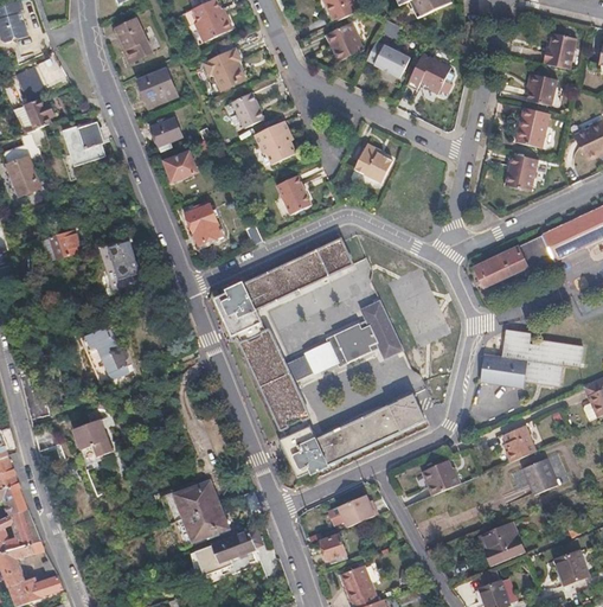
[(26,38),(18,11),(21,10),(19,0),(0,5),(0,42),(5,44),(11,43),(13,39),(18,40),(26,38)]
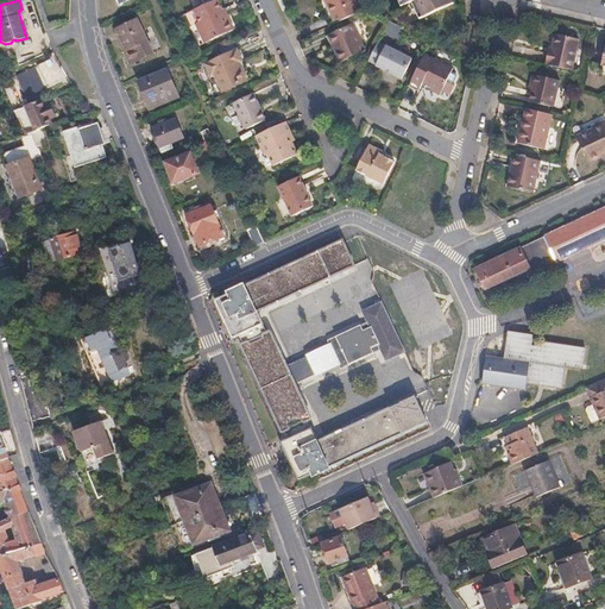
[(231,30),(224,14),(220,16),(213,0),(182,14),(188,26),(193,24),(201,44),(231,30)]
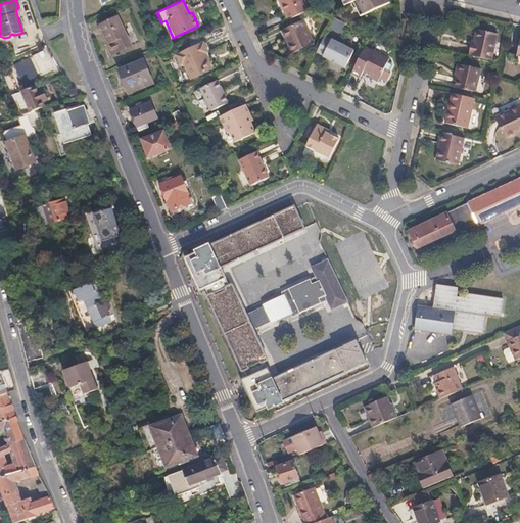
[(276,0),(285,20),(306,10),(301,0),(276,0)]
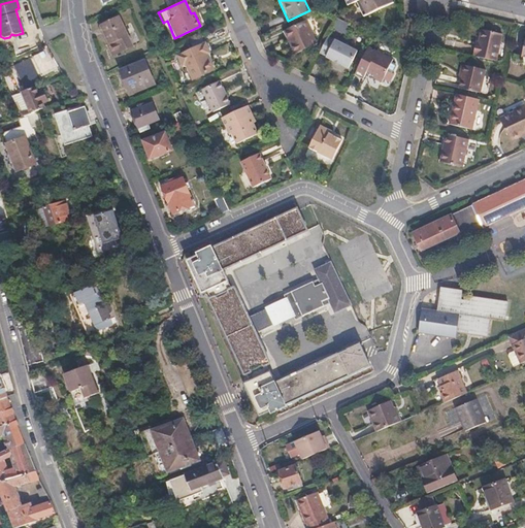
[(343,0),(347,6),(356,2),(363,15),(392,2),(390,0),(343,0)]
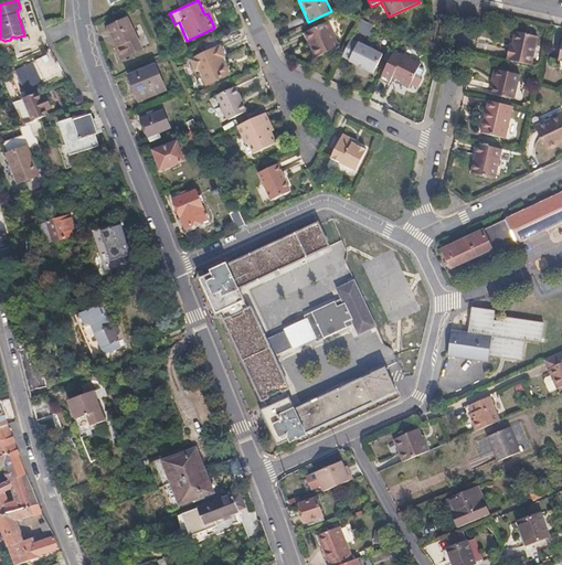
[(138,49),(125,18),(106,27),(115,46),(113,46),(118,57),(138,49)]
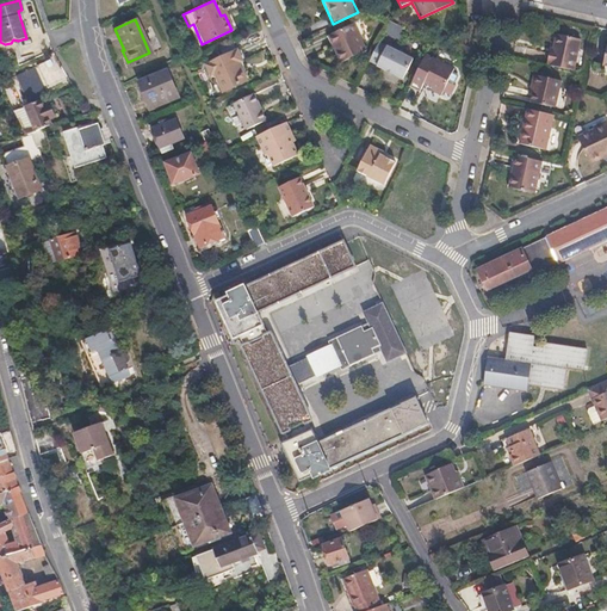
[(365,51),(353,24),(327,36),(340,63),(365,51)]
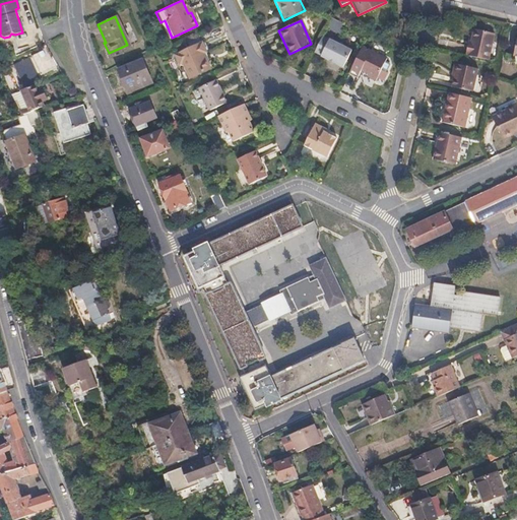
[(486,60),(492,35),(472,29),(468,45),(465,45),(464,53),(466,54),(466,56),(486,60)]
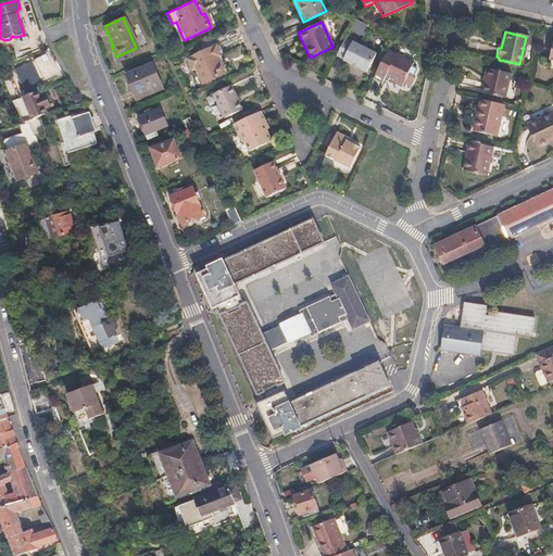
[(364,72),(374,52),(351,41),(350,43),(342,39),(335,55),(342,59),(341,60),(364,72)]
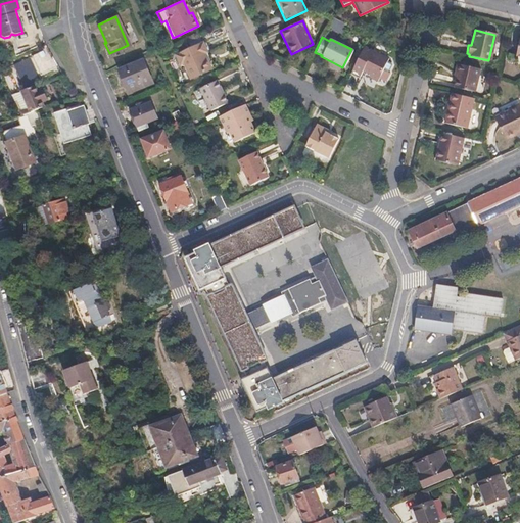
[(209,68),(203,53),(205,52),(201,43),(175,55),(179,64),(182,63),(189,79),(209,68)]
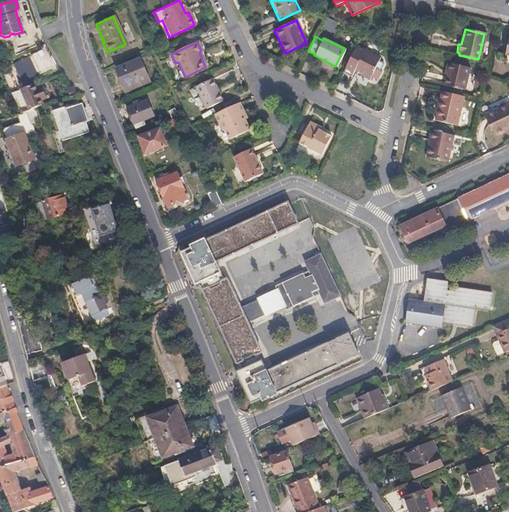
[(380,69),(383,62),(380,60),(380,58),(355,45),(342,72),(351,76),(355,68),(361,71),(362,76),(369,79),(371,76),(377,79),(381,70),(380,69)]
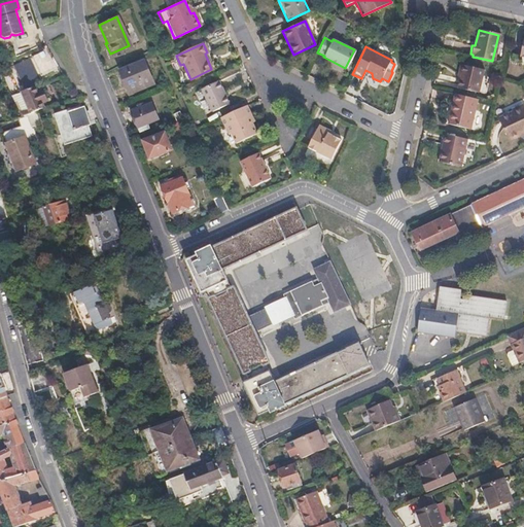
[(36,76),(28,58),(12,65),(21,83),(36,76)]
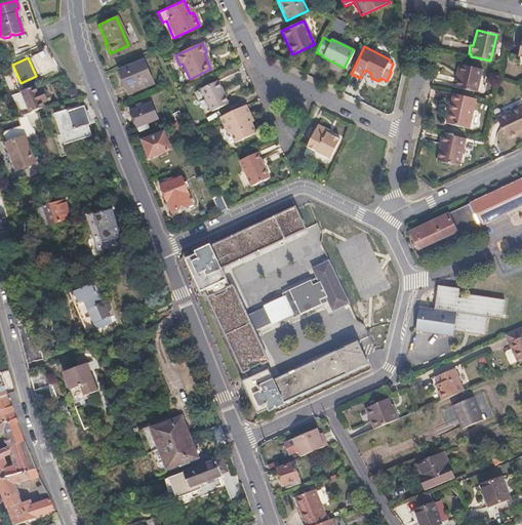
[(150,83),(142,61),(118,71),(127,92),(150,83)]
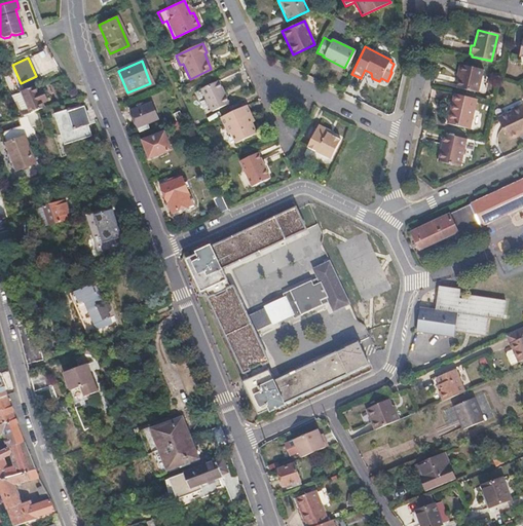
[(478,92),(482,70),(462,66),(457,87),(478,92)]
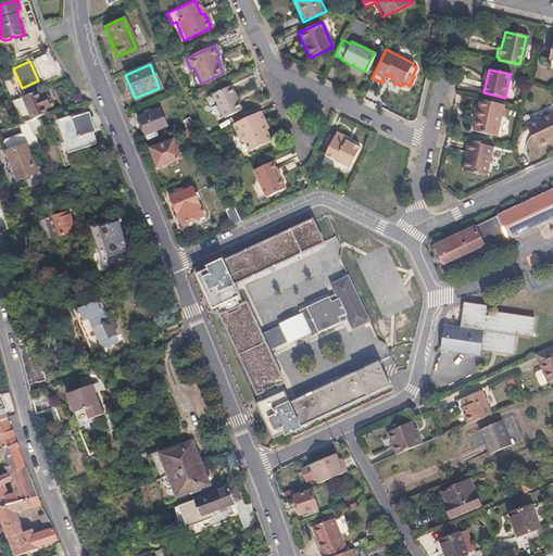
[(240,110),(229,86),(211,93),(223,118),(240,110)]
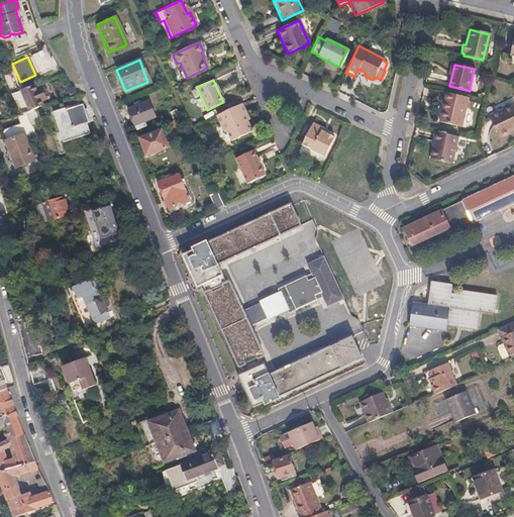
[(39,105),(32,85),(20,89),(28,109),(39,105)]
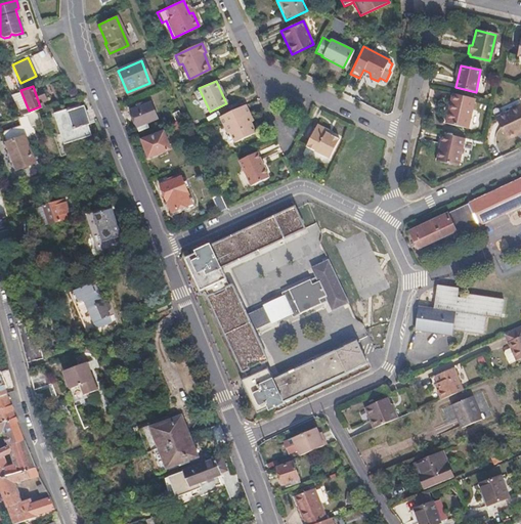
[(469,129),(475,99),(452,94),(446,124),(469,129)]
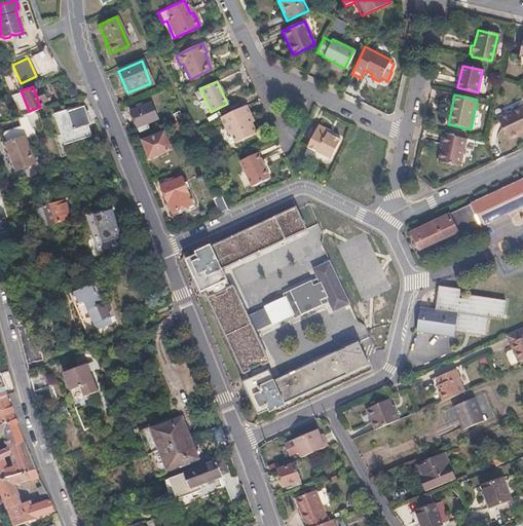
[(89,122),(86,114),(85,110),(83,106),(78,107),(77,104),(59,111),(62,121),(60,121),(67,142),(90,135),(87,123),(89,122)]
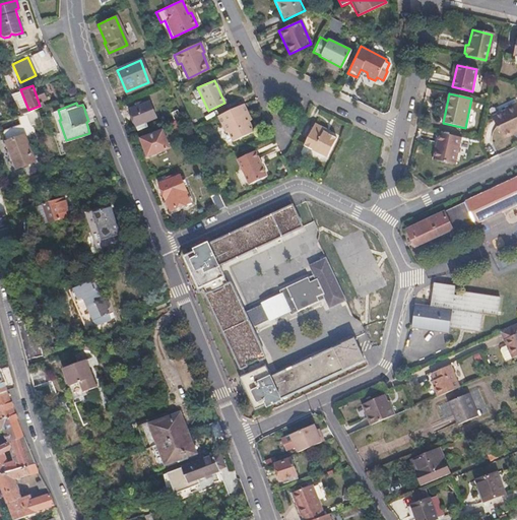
[(154,117),(148,103),(128,111),(135,130),(145,126),(143,121),(154,117)]
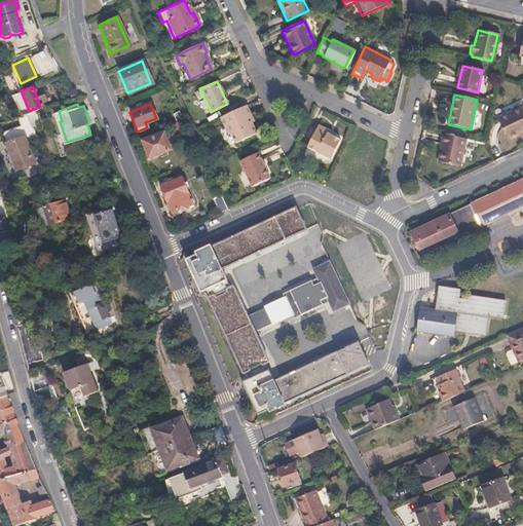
[(252,122),(244,106),(218,118),(226,136),(228,135),(233,145),(255,135),(250,124),(252,122)]
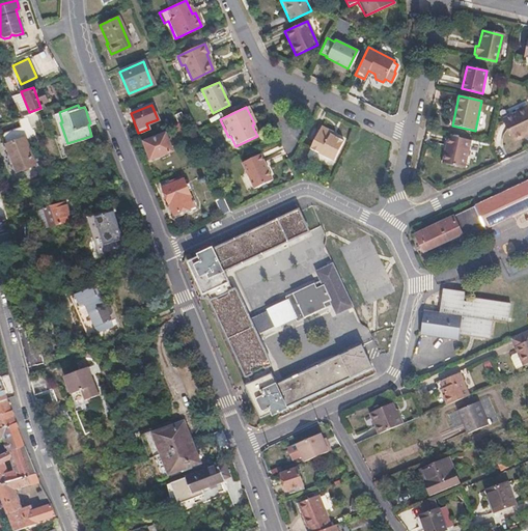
[(527,133),(527,110),(527,108),(503,119),(513,142),(524,137),(523,135),(527,133)]
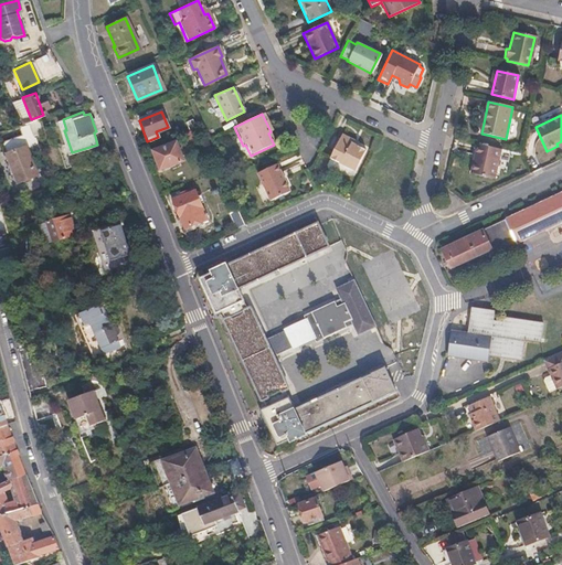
[(34,173),(18,135),(1,141),(0,144),(0,147),(16,181),(34,173)]
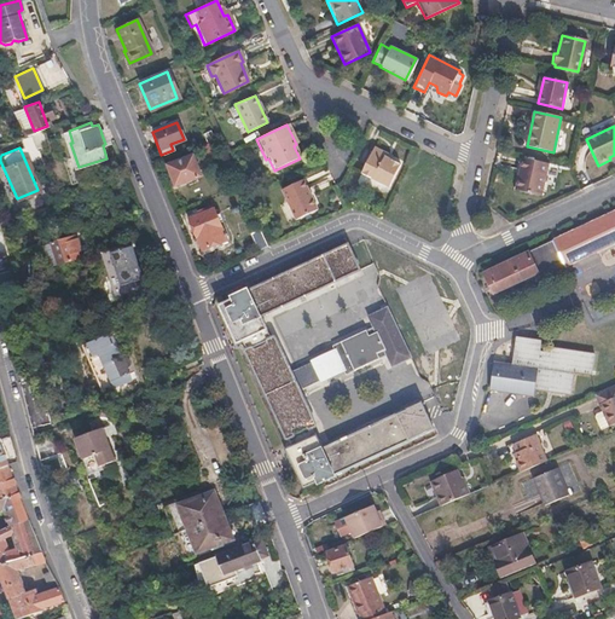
[(387,189),(398,166),(384,158),(383,152),(376,149),(371,152),(359,174),(387,189)]
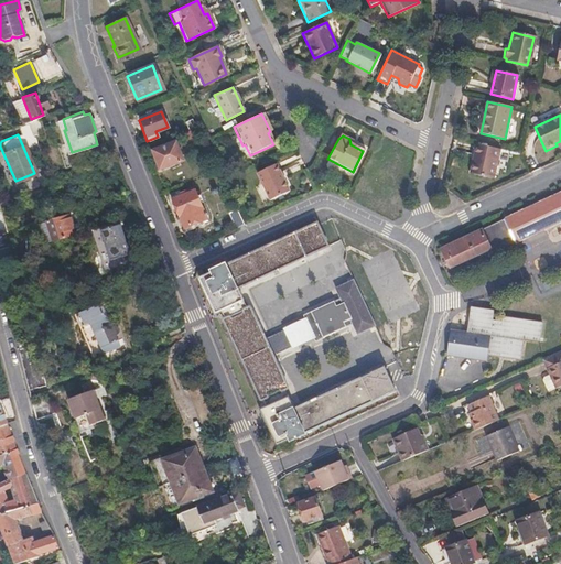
[(181,159),(174,143),(152,153),(158,169),(181,159)]
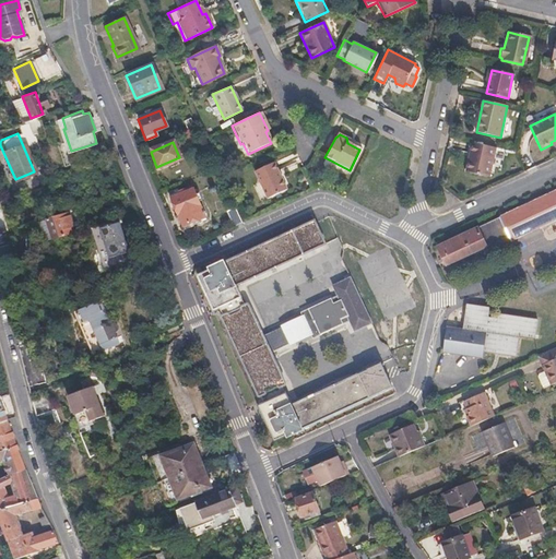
[(489,178),(496,149),(472,143),(464,173),(489,178)]
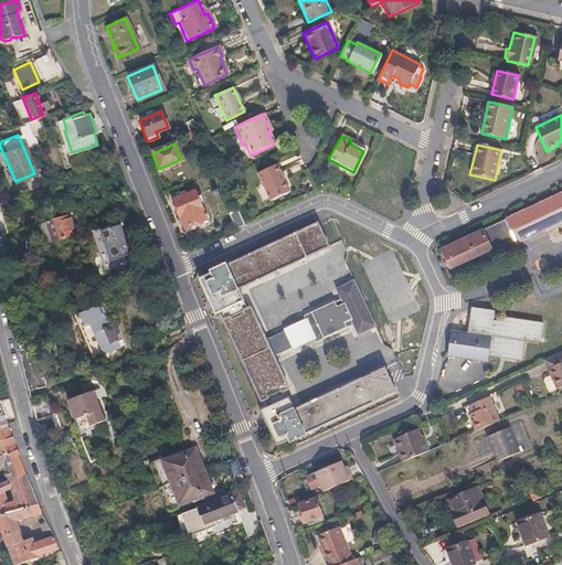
[(288,192),(276,164),(256,173),(269,201),(288,192)]
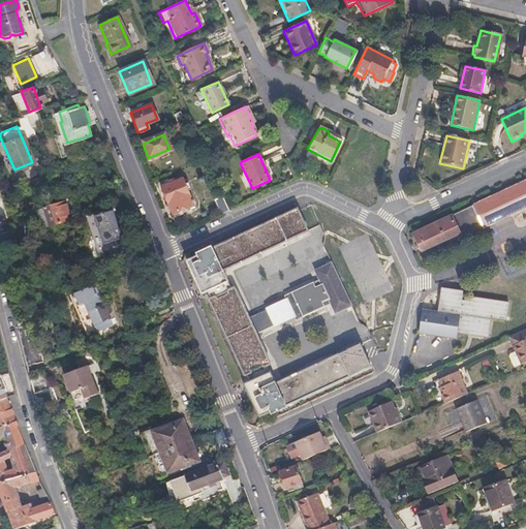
[(192,206),(181,178),(160,187),(172,214),(192,206)]
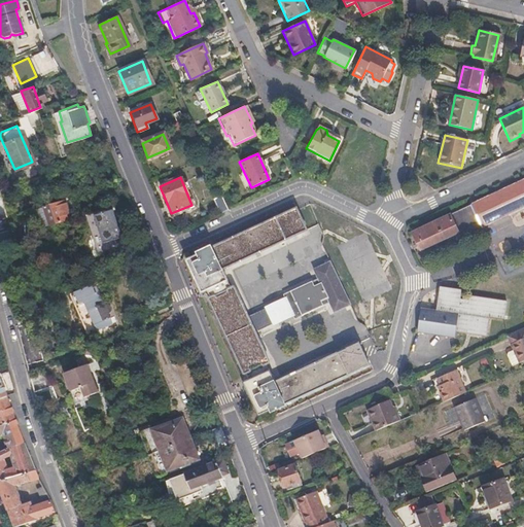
[(523,178),(469,204),(478,221),(479,225),(523,205),(523,178)]
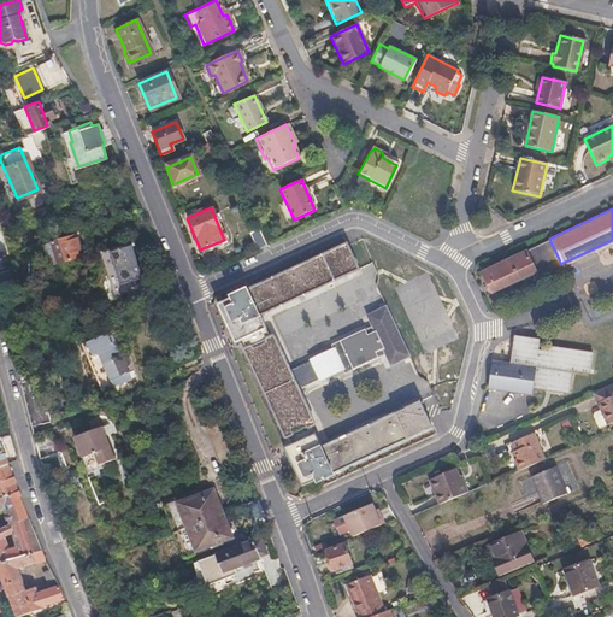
[(264,245),(257,229),(247,233),(254,250),(264,245)]
